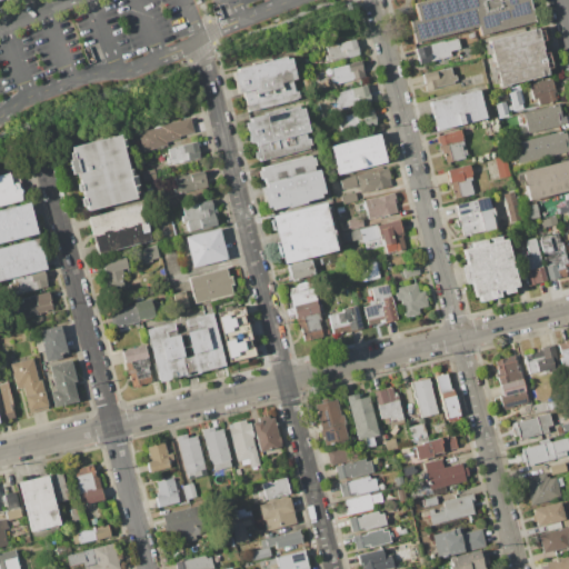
[(412,42),(407,21),(416,19),(411,5),(429,0),(528,0),(533,22),(478,36),(476,27),(412,42)]
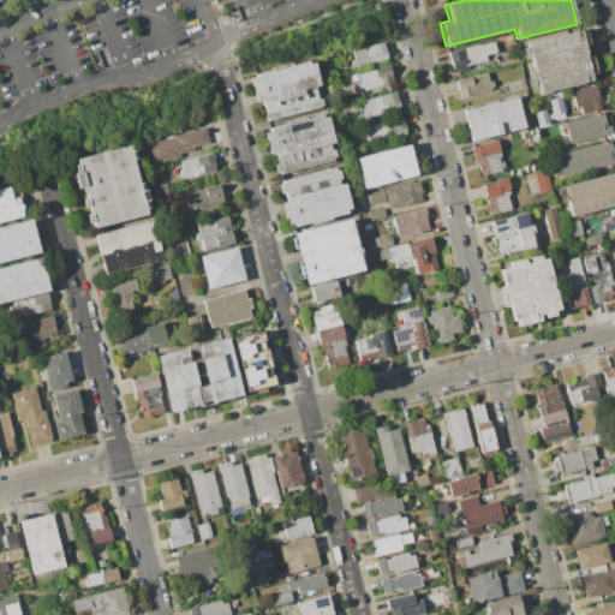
[(527,43),(585,30),(589,46),(584,46),(586,57),(592,55),(596,73),(591,75),(592,81),(585,83),(585,85),(573,88),(573,85),(549,91),(550,94),(539,96),(538,90),(533,91),(524,48),(527,47),(527,43)]
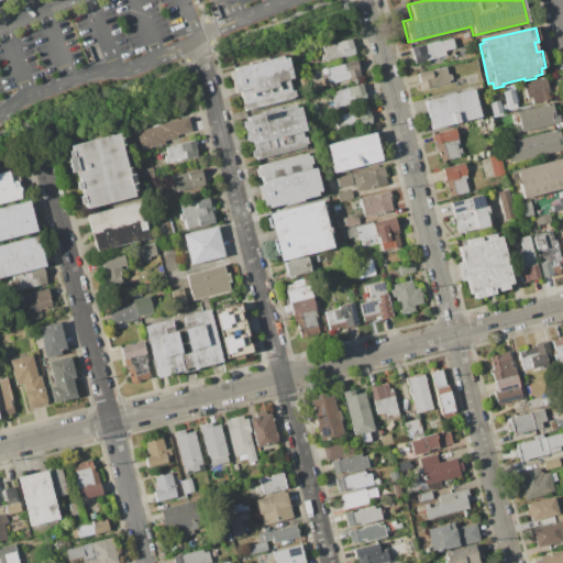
[(410,48),(452,39),(454,48),(444,51),(445,55),(415,64),(410,48)]
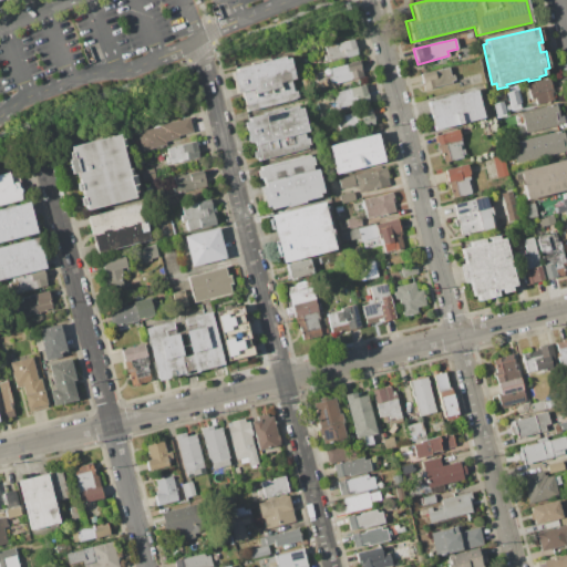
[(326,47),(353,40),(357,54),(326,62),(323,55),(327,54),(326,47)]
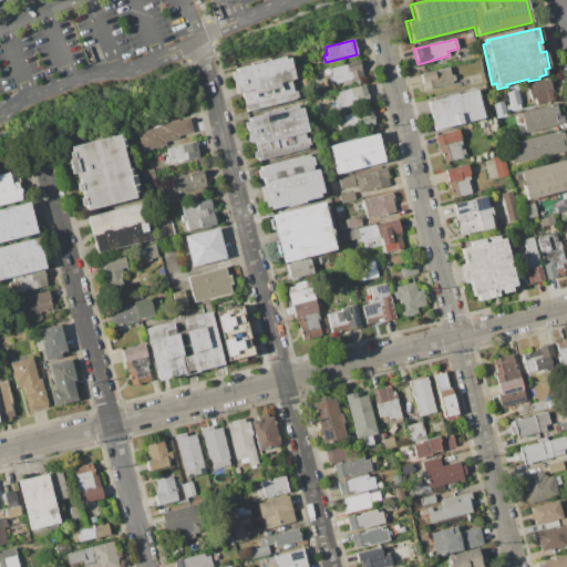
[(236,69),(285,57),(285,58),(289,57),(295,79),(290,80),(294,91),(297,90),(299,99),(247,112),(241,92),(236,93),(230,72),(236,71),(236,69)]
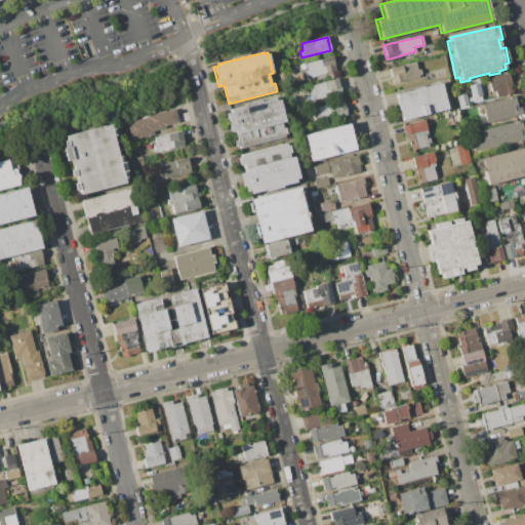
[(306,64),(331,56),(335,71),(307,78),(305,72),(308,71),(306,64)]
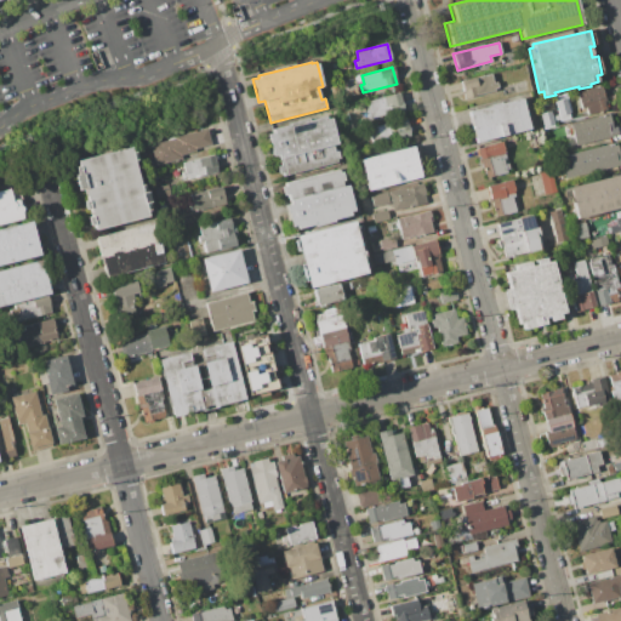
[(461,81),(491,74),(494,83),(497,81),(499,87),(495,89),(495,91),(465,98),(461,81)]
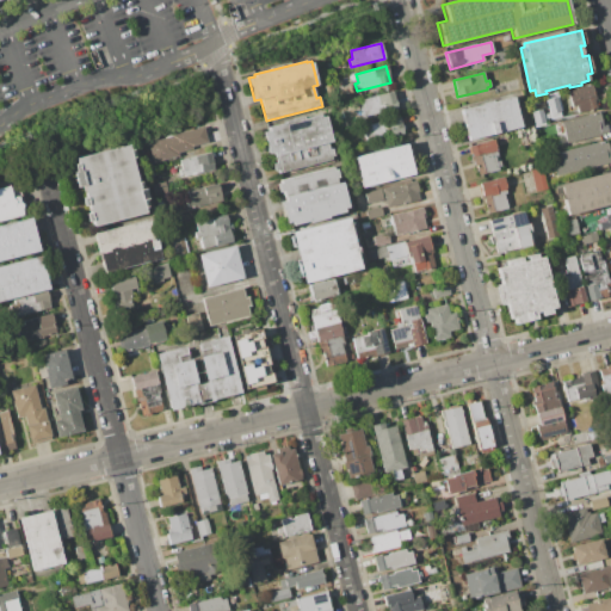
[(568,90),(572,106),(578,105),(579,112),(598,109),(592,85),(568,90)]
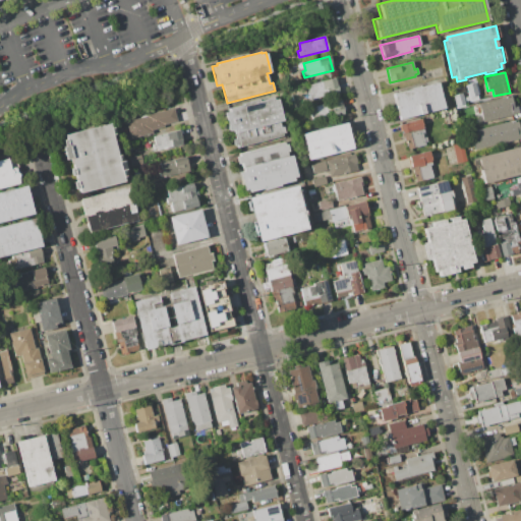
[(308,84),(312,99),(339,93),(335,77),(308,84)]
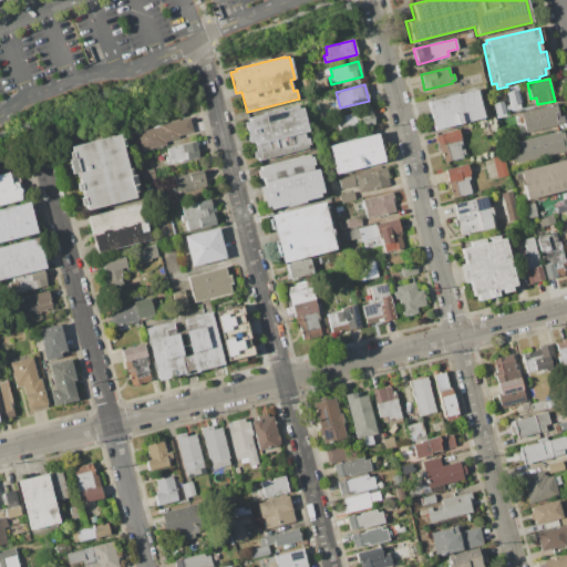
[(435,131),(428,102),(446,98),(446,95),(457,92),(457,94),(476,90),(484,119),(435,131)]
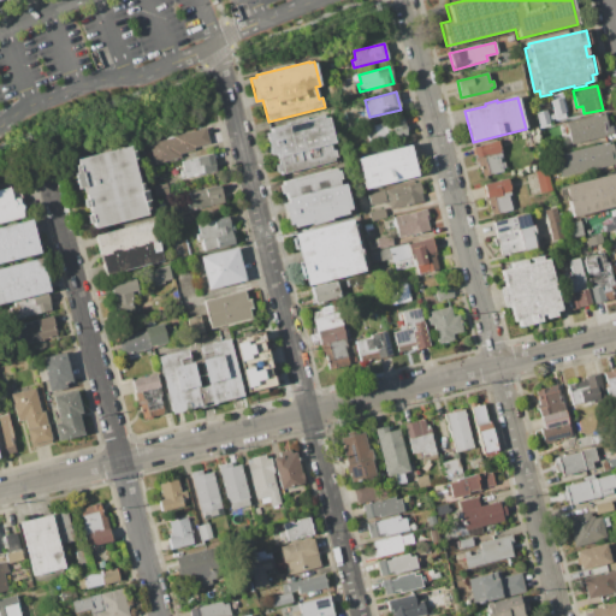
[(566,123),(570,144),(610,135),(604,113),(566,123)]
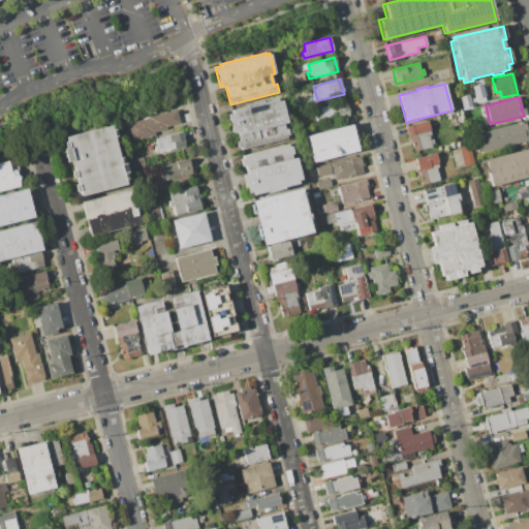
[(231,110),(246,106),(245,104),(262,100),(262,102),(277,98),(278,100),(281,99),(287,123),(283,124),(285,128),(287,128),(289,134),(286,135),(287,138),(242,150),(241,147),(238,148),(236,141),(239,139),(238,131),(232,133),(227,114),(232,113),(231,110)]
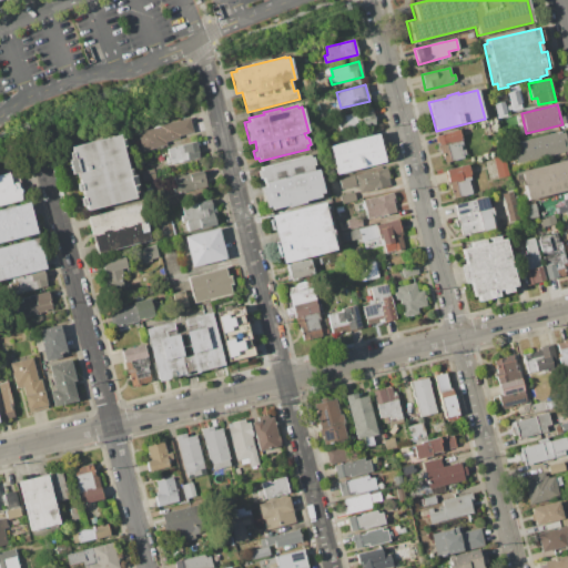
[(498,108),(508,105),(510,114),(500,117),(498,108)]
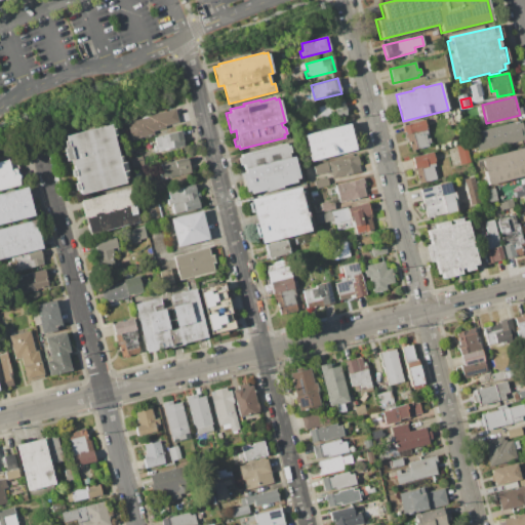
[(312,108),(344,99),(345,108),(347,107),(348,111),(346,111),(347,115),(315,123),(312,108)]
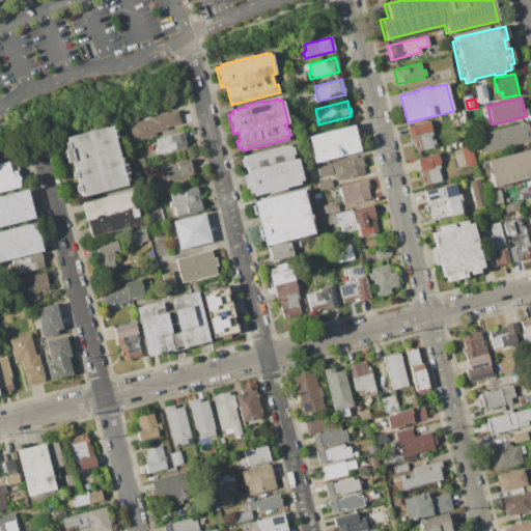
[(129,123),(176,111),(179,123),(167,127),(168,130),(155,133),(156,136),(133,142),(129,123)]
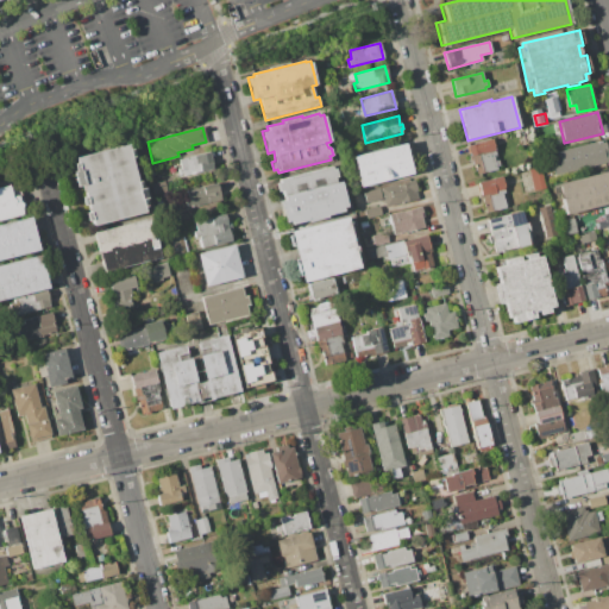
[(468,145),(493,139),(496,155),(494,155),(495,161),(498,159),(500,165),(496,167),(497,170),(478,175),(476,165),(473,167),(468,145)]
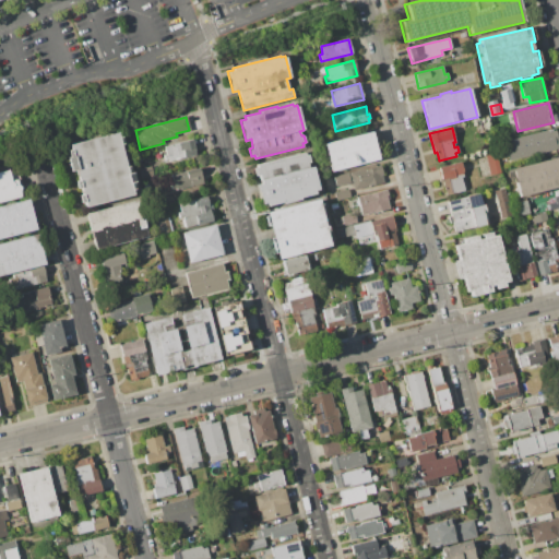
[(519,138),(524,156),(558,146),(558,132),(558,128),(519,138)]
